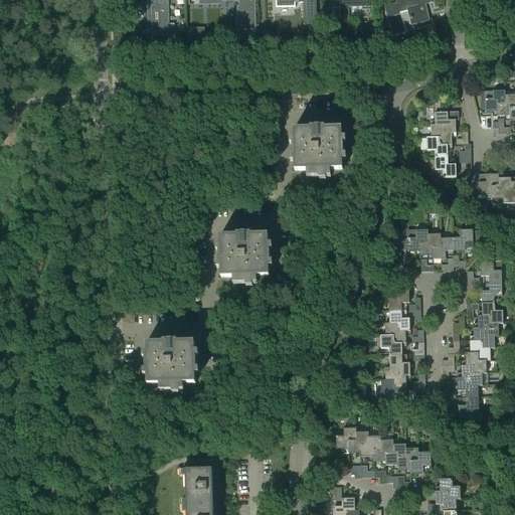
[(146,0),(147,9),(155,9),(156,35),(174,34),(174,24),(168,24),(167,0),(146,0)]
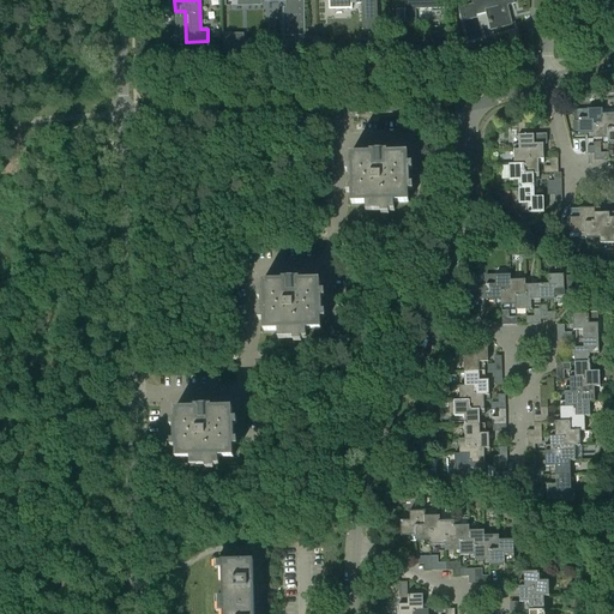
[(283,10),(283,37),(305,36),(304,0),(236,0),(238,1),(287,0),(287,8),(283,10)]
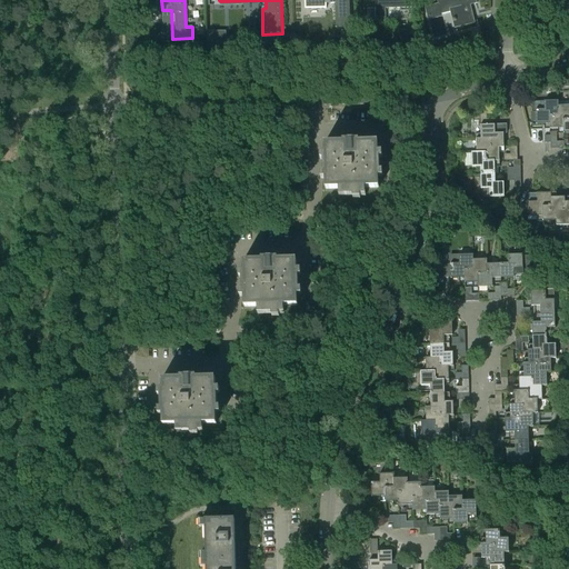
[(336,3),(336,28),(350,28),(349,0),(305,0),(305,9),(325,8),(325,5),(336,3)]
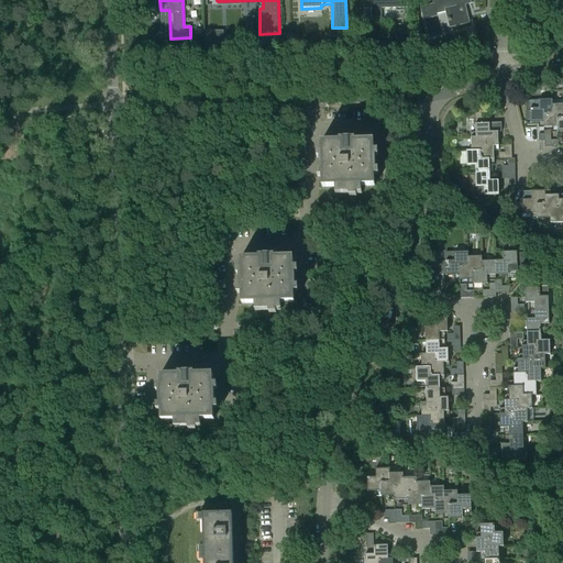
[(371,0),(372,10),(372,19),(372,21),(382,21),(382,8),(407,8),(407,0),(371,0)]
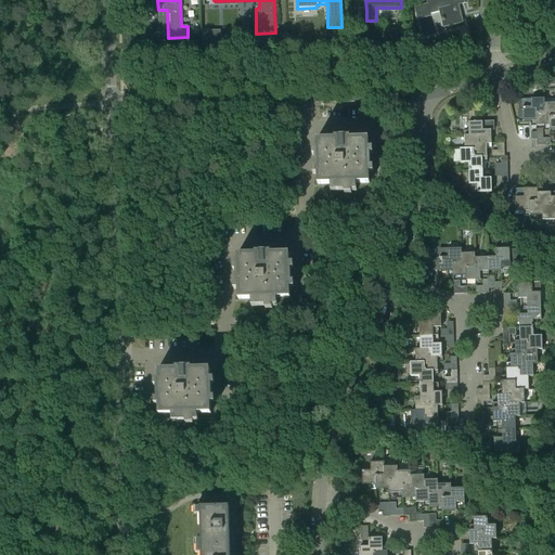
[(427,0),(428,5),(415,9),(418,18),(431,15),(430,12),(441,10),(446,27),(463,23),(459,5),(464,4),(463,0),(427,0)]
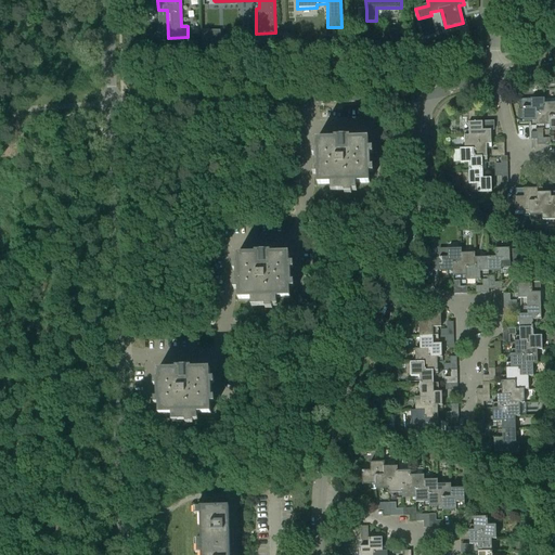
[(524,121),(537,121),(537,113),(545,112),(544,103),(545,103),(545,99),(520,100),(520,108),(523,108),(524,121)]
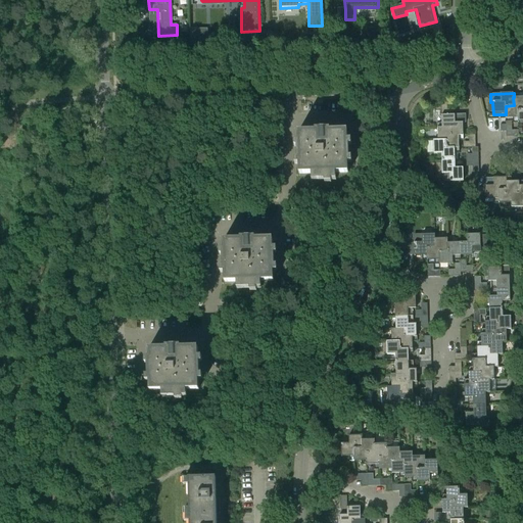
[(506,119),(518,119),(518,109),(522,109),(522,96),(514,97),(513,97),(514,105),(506,106),(506,114),(506,119)]
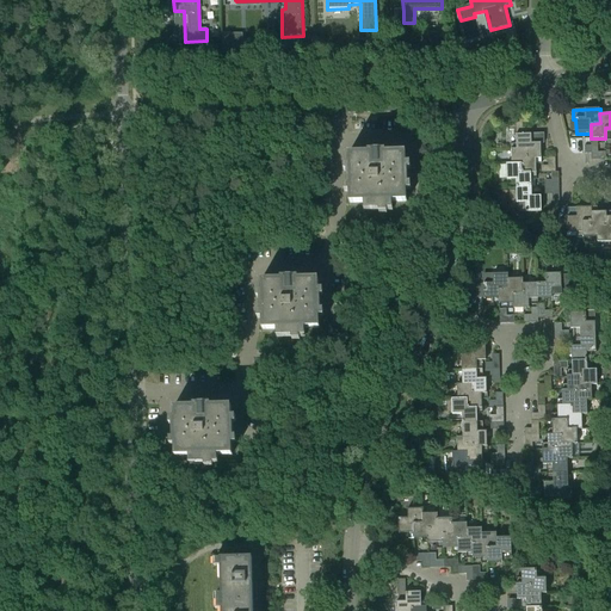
[(541,159),(541,143),(543,143),(543,134),(531,135),(530,135),(516,135),(517,149),(517,150),(525,150),(526,159),(536,159),(541,159)]
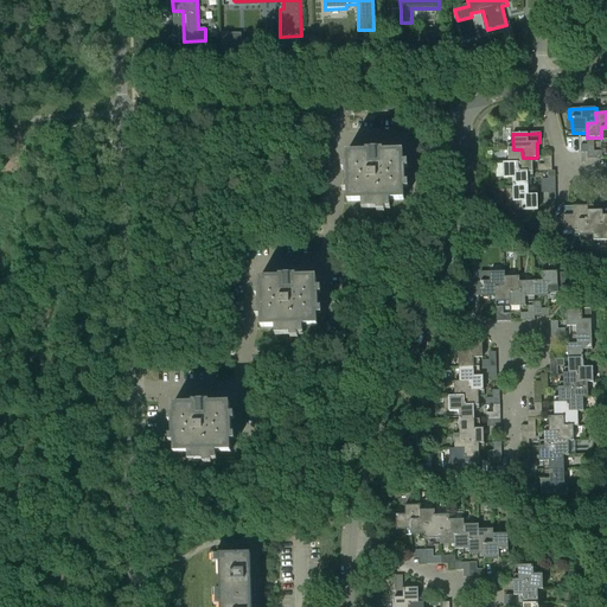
[(508,149),(508,164),(517,164),(518,173),(528,172),(532,172),(532,158),(523,158),(522,149),(513,149),(513,148),(508,149)]
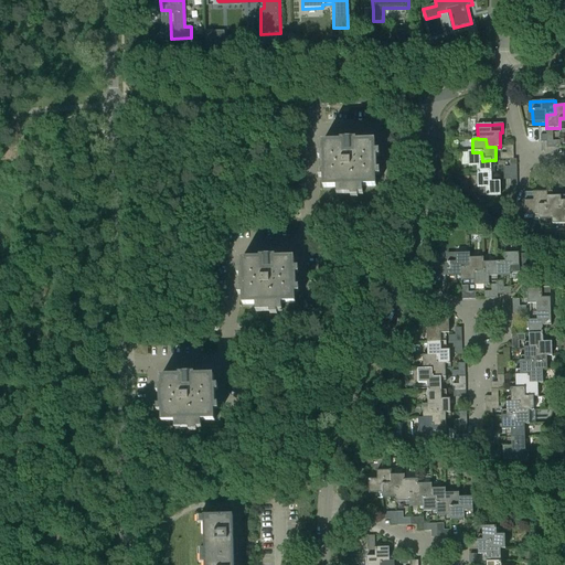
[(323,189),(337,188),(337,194),(363,193),(363,188),(376,187),(375,141),(322,142),(323,189)]
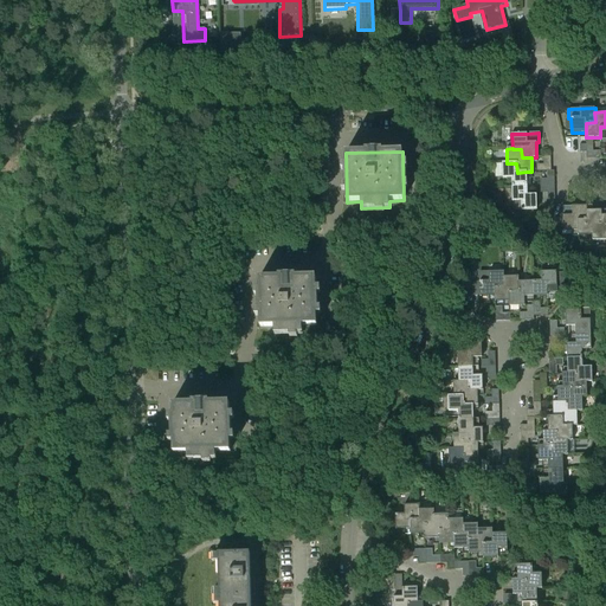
[(511,178),(511,187),(527,186),(527,172),(517,173),(516,163),(507,163),(502,163),(503,178),(511,178)]
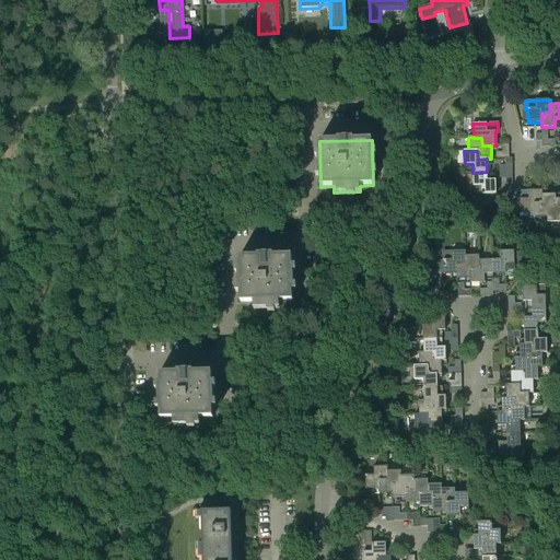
[(487,172),(473,173),(474,186),(482,186),(482,195),(497,194),(496,179),(488,181),(487,172)]
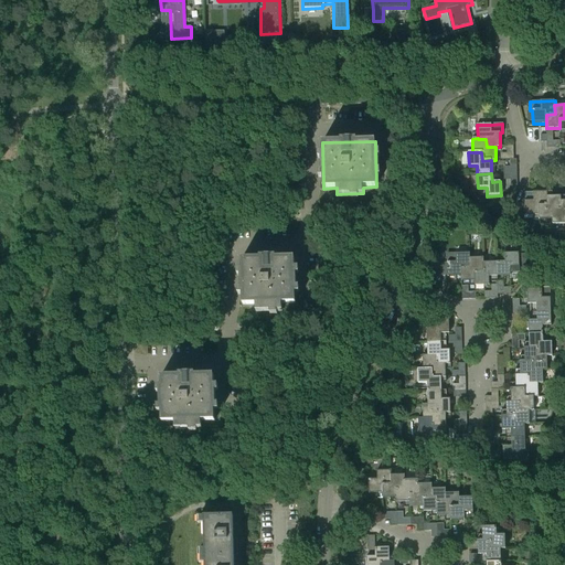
[(518,215),(539,215),(539,206),(547,205),(547,196),(547,192),(533,192),(533,194),(524,194),(525,203),(516,204),(518,215)]
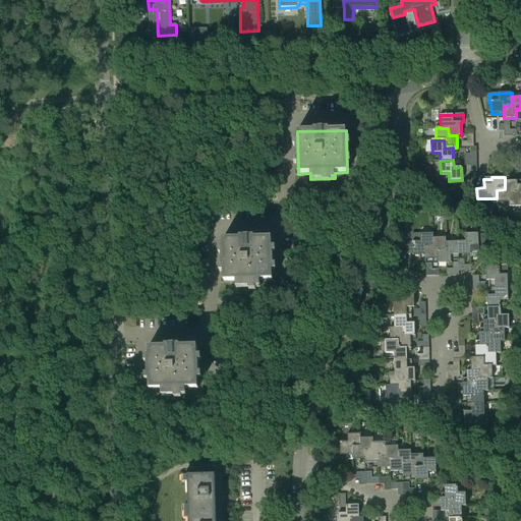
[(497,203),(509,203),(510,203),(510,193),(518,193),(517,185),(517,181),(505,181),(505,189),(497,190),(497,198),(497,203)]
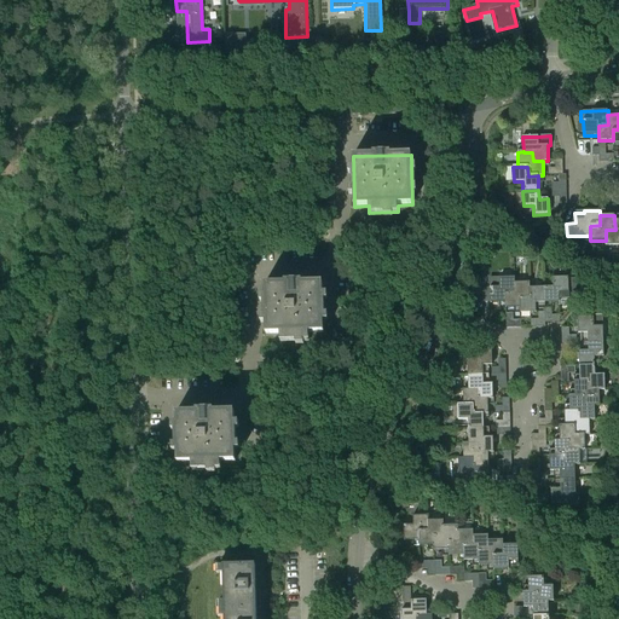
[(605,246),(618,244),(618,220),(614,220),(615,230),(606,230),(606,241),(605,241),(605,246)]
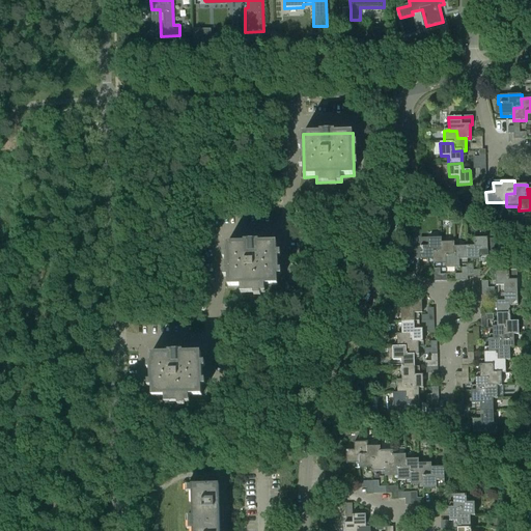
[(421,260),(434,259),(434,251),(441,251),(441,243),(442,243),(442,238),(428,239),(428,247),(420,247),(421,260)]
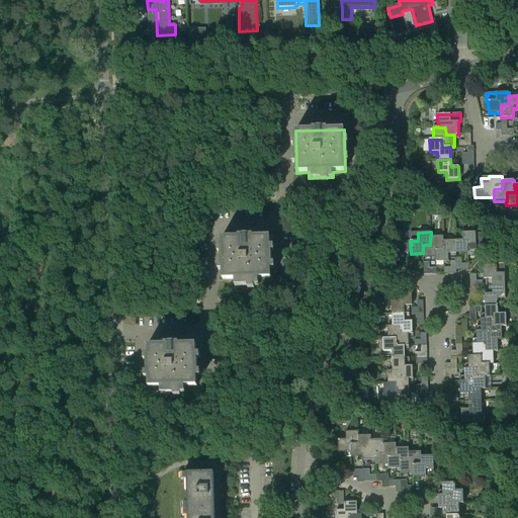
[(462,240),(455,240),(455,253),(467,253),(467,256),(477,255),(476,232),(462,232),(462,240)]
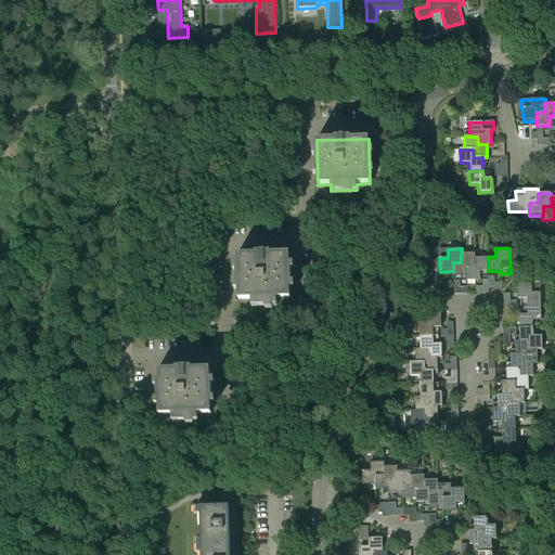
[(453,276),(466,275),(466,267),(475,267),(475,258),(475,253),(462,254),(461,254),(461,262),(453,262),(453,271),(453,276)]
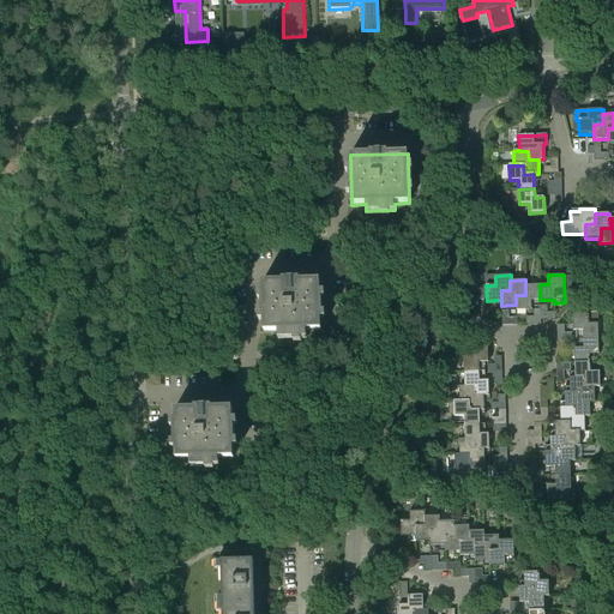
[(263,282),(263,307),(264,331),(278,331),(278,337),(307,337),(307,330),(321,330),(319,281),(263,282)]
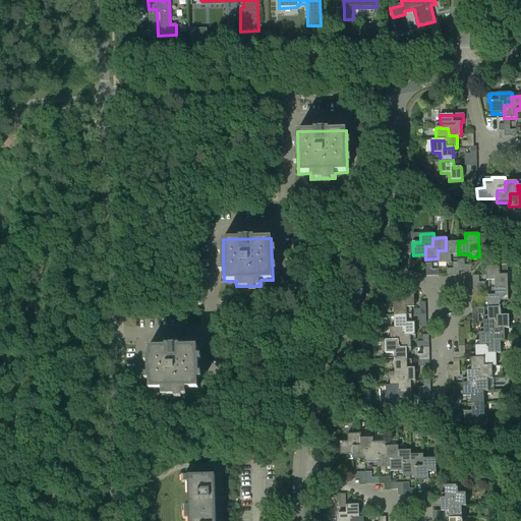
[(438,250),(438,258),(438,263),(451,263),(451,255),(458,254),(458,241),(446,242),(446,250),(438,250)]
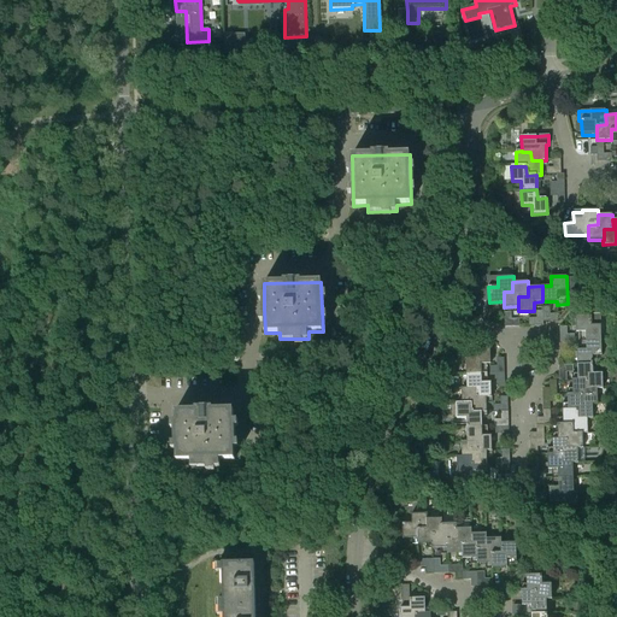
[(586,331),(586,341),(601,340),(600,313),(591,313),(591,316),(576,316),(576,331),(586,331)]
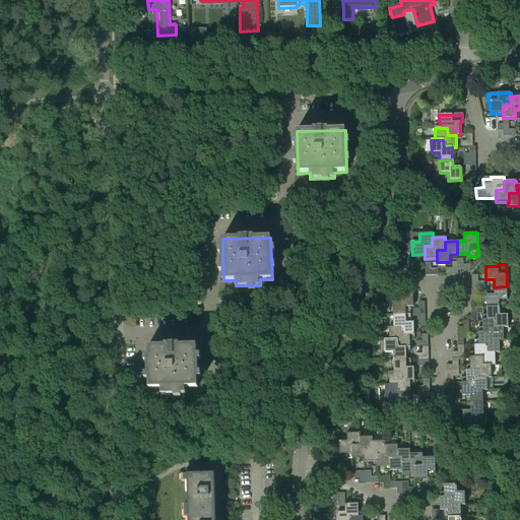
[(486,295),(486,307),(500,307),(500,300),(507,300),(507,286),(494,287),(494,295),(486,295)]
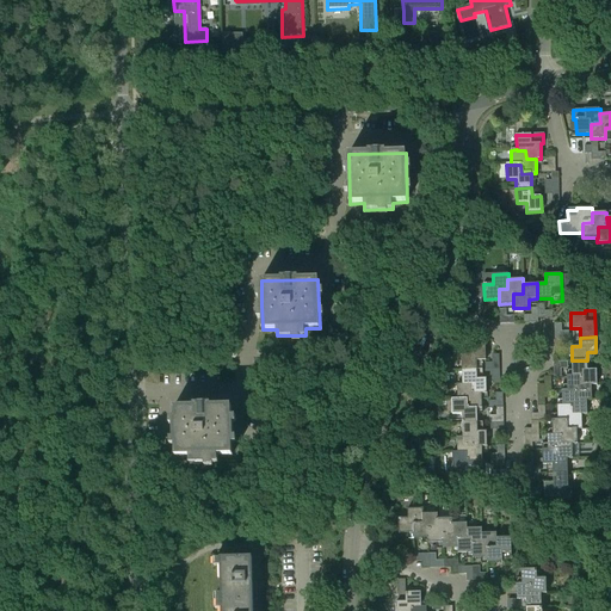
[(462,356),(462,370),(477,370),(477,360),(486,360),(486,345),(470,346),(470,355),(462,356)]
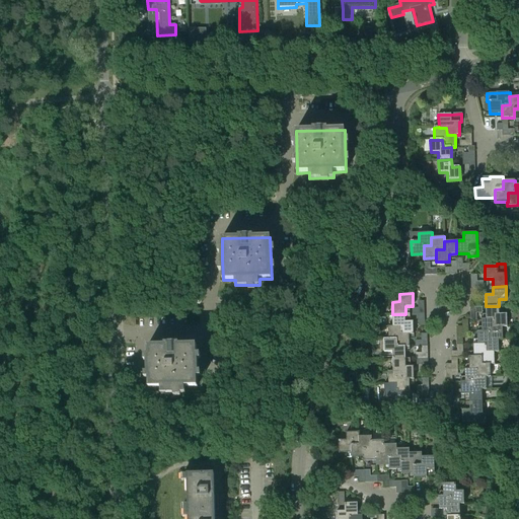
[(486,306),(487,319),(494,319),(494,327),(503,326),(503,327),(507,326),(507,313),(499,314),(499,306),(486,306)]
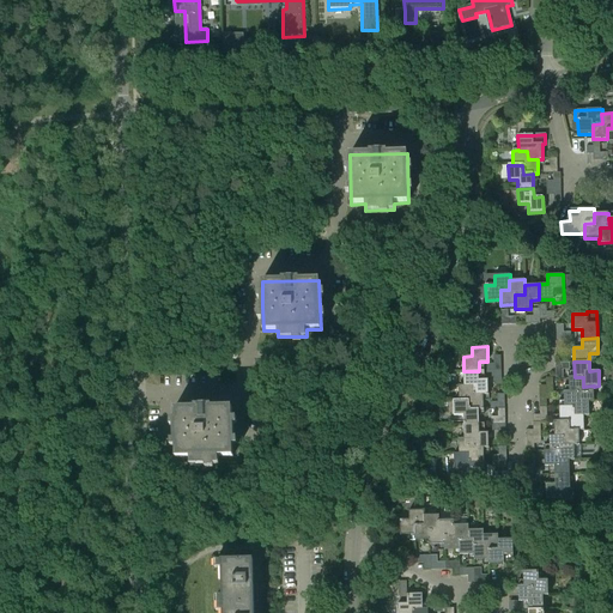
[(463,371),(463,386),(473,386),(474,395),(484,395),(489,395),(489,380),(479,380),(479,371),(463,371)]
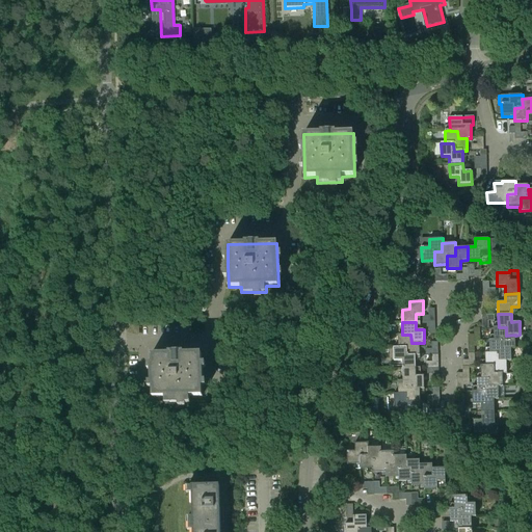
[(494,327),(494,340),(502,340),(502,348),(511,347),(511,348),(515,348),(515,336),(515,335),(506,336),(506,327),(499,327),(494,327)]
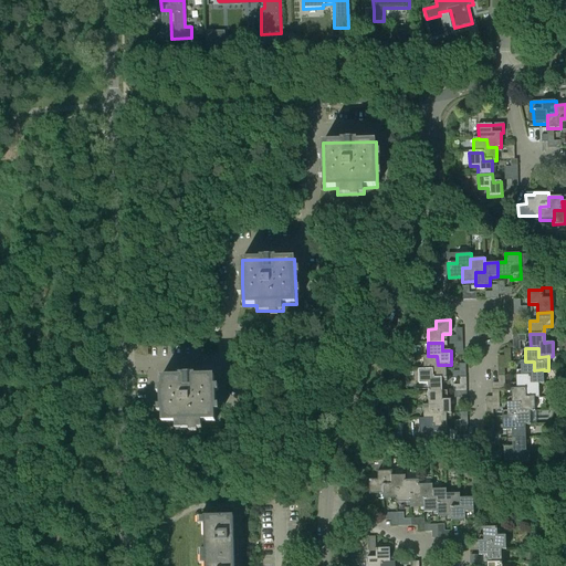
[(423,356),(423,370),(432,370),(432,378),(442,378),(447,378),(447,365),(438,365),(437,356),(428,356),(423,356)]
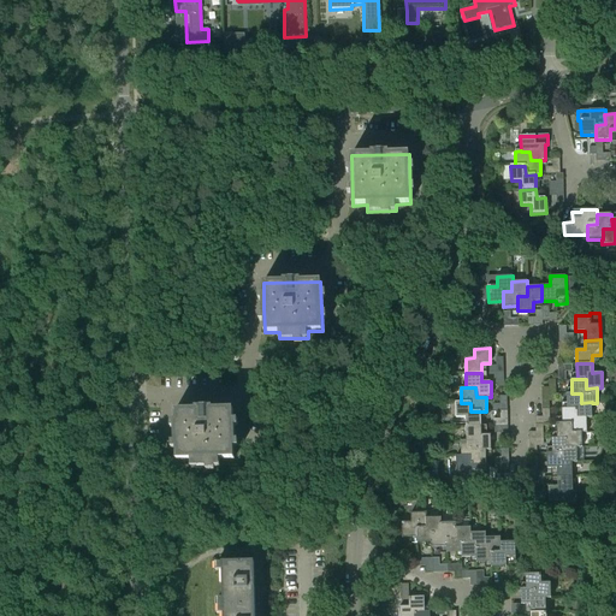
[(567,394),(567,408),(575,408),(576,418),(587,418),(592,418),(592,403),(592,402),(581,403),(581,394),(572,394),(567,394)]
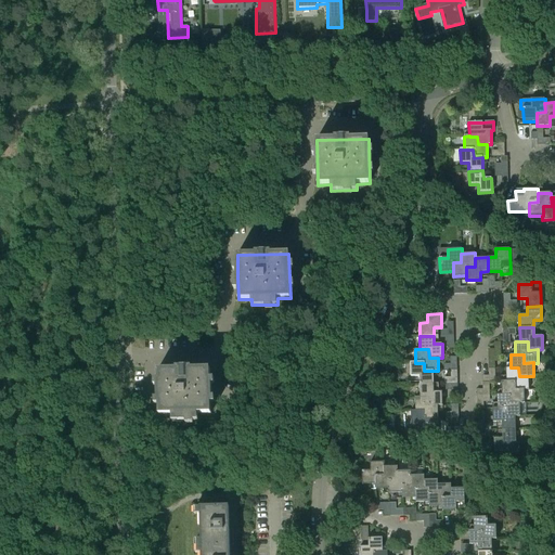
[(420,376),(420,384),(434,384),(434,371),(424,371),(424,363),(415,363),(411,363),(411,376),(420,376)]
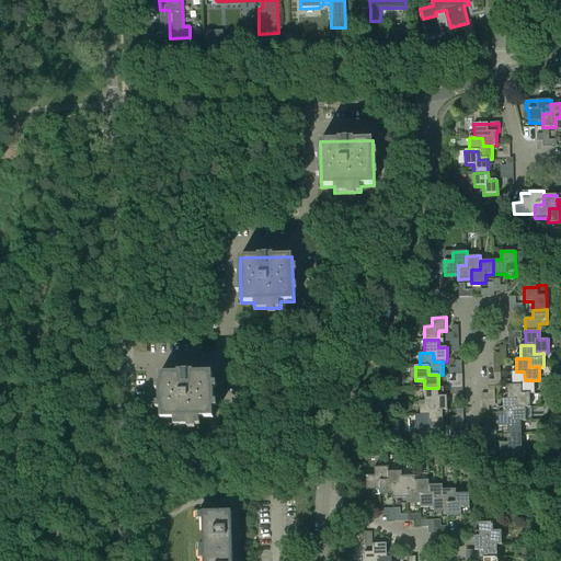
[(512,371),(512,385),(512,386),(521,385),(521,395),(530,393),(535,393),(535,380),(525,380),(524,371),(516,371),(512,371)]
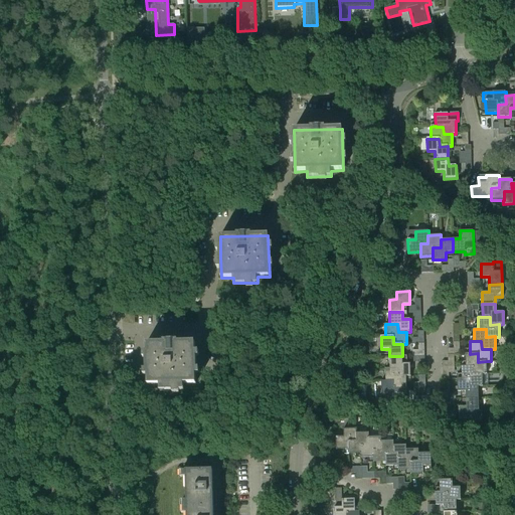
[(184,384),(195,383),(194,342),(147,343),(148,384),(159,384),(160,390),(184,389),(184,384)]
